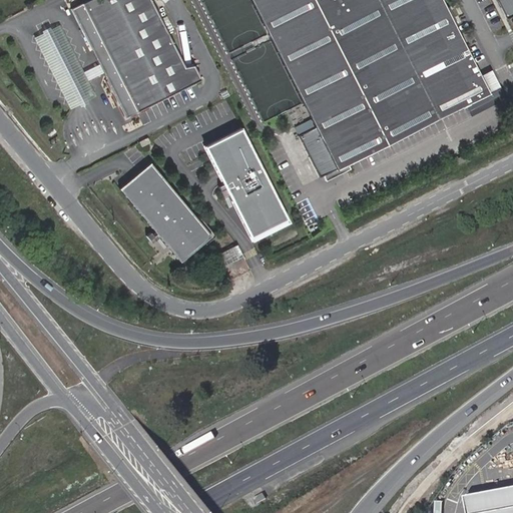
[(186,69),(151,0),(94,0),(72,11),(99,65),(104,74),(126,119),(202,81),(195,68),(186,69)]
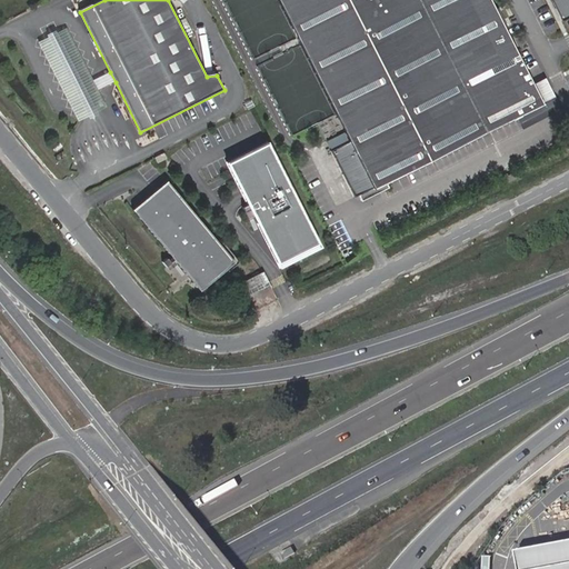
[(281,0),(302,41),(352,141),(335,152),(339,162),(346,173),(357,197),(361,196),(363,201),(390,189),(388,183),(547,105),(536,83),(496,3),(493,0),(281,0)]
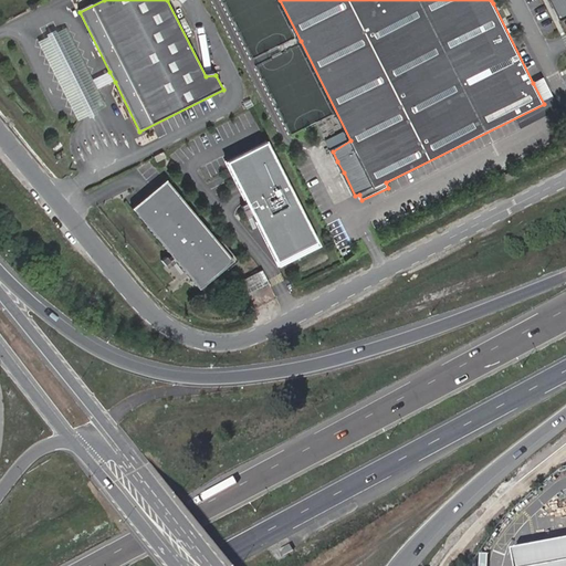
[(565,0),(551,0),(563,21),(565,19),(565,0)]
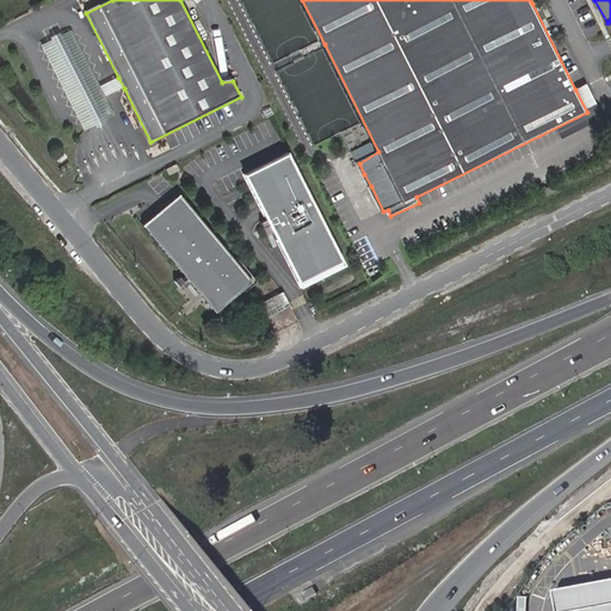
[(124,88),(118,78),(100,86),(72,30),(62,35),(61,32),(51,37),(53,41),(43,45),(85,130),(96,124),(98,128),(107,123),(105,119),(115,115),(106,97),(124,88)]
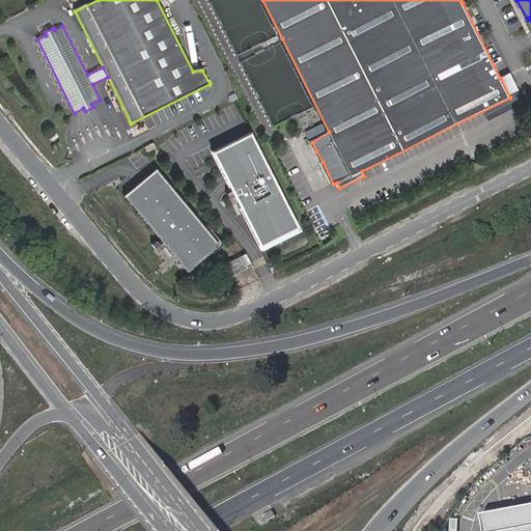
[(511,73),(500,78),(510,98),(521,91),(511,73)]
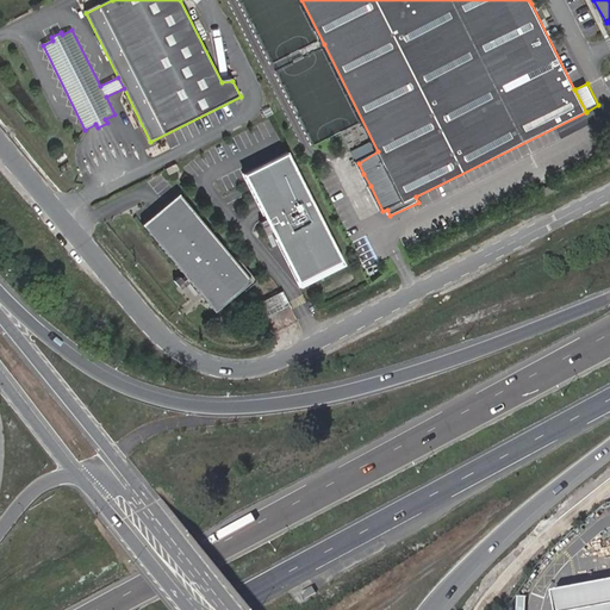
[(303,149),(253,170),(303,285),(353,263),(303,149)]
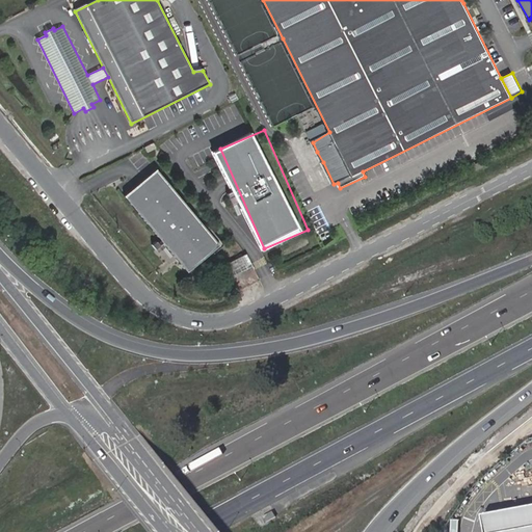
[(152,142),(143,147),(147,152),(155,148),(152,142)]
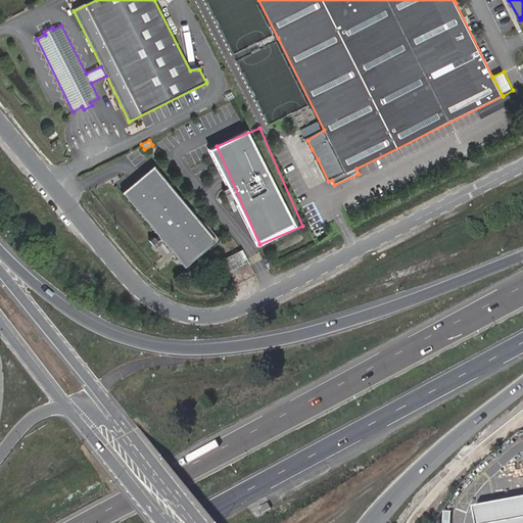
[(463,170),(475,163),(472,158),(460,164),(463,170)]
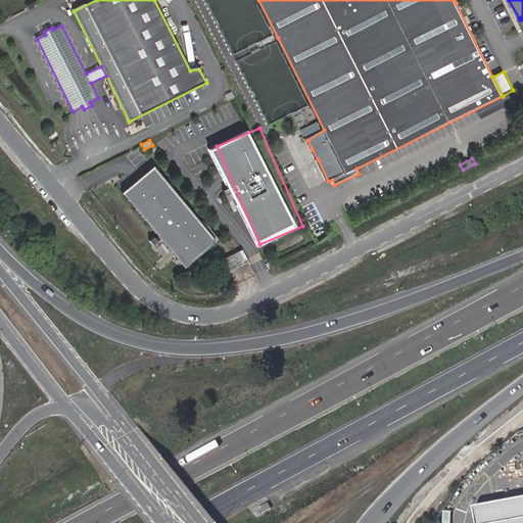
[(201,226),(153,167),(122,193),(157,235),(162,242),(183,267),(203,248),(191,234),(201,226)]
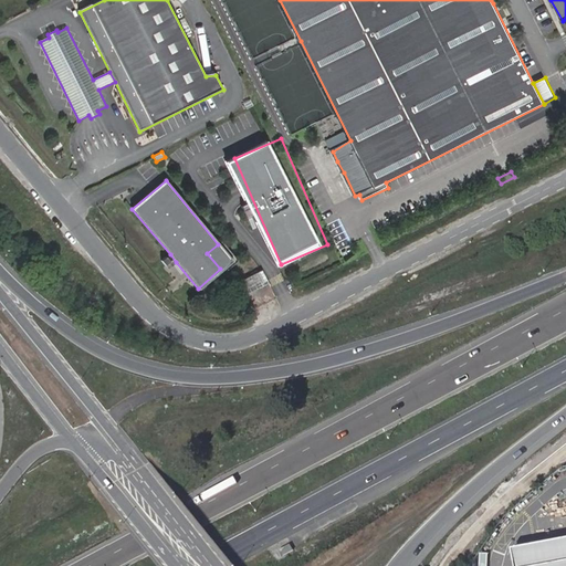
[(238,261),(221,241),(218,244),(207,253),(220,269),(223,272),(238,261)]
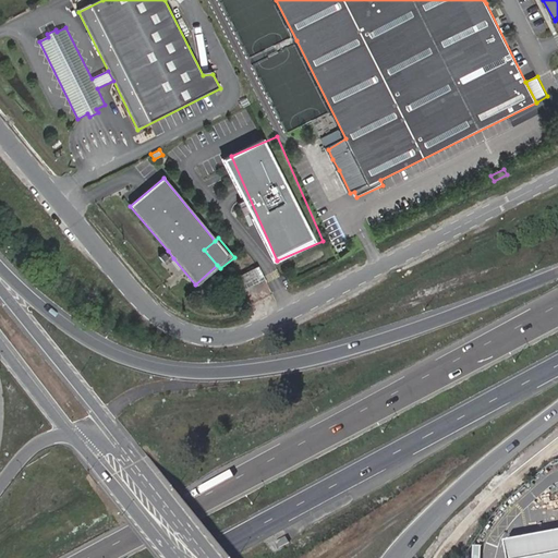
[(162,263),(166,265),(173,258),(168,251),(164,255),(167,259),(162,263)]
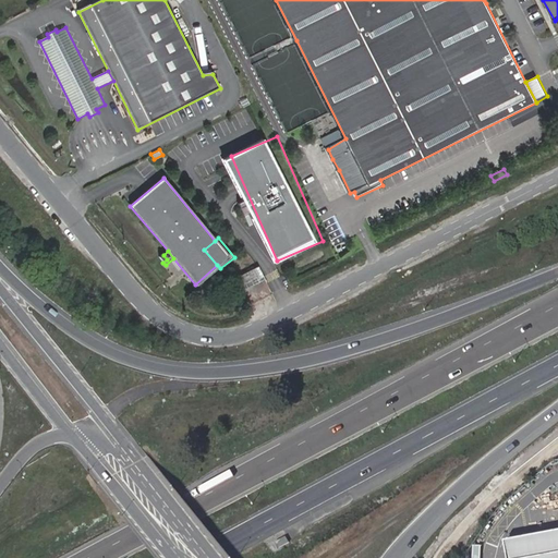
[(557,530),(502,541),(506,557),(526,557),(557,552),(557,530)]
